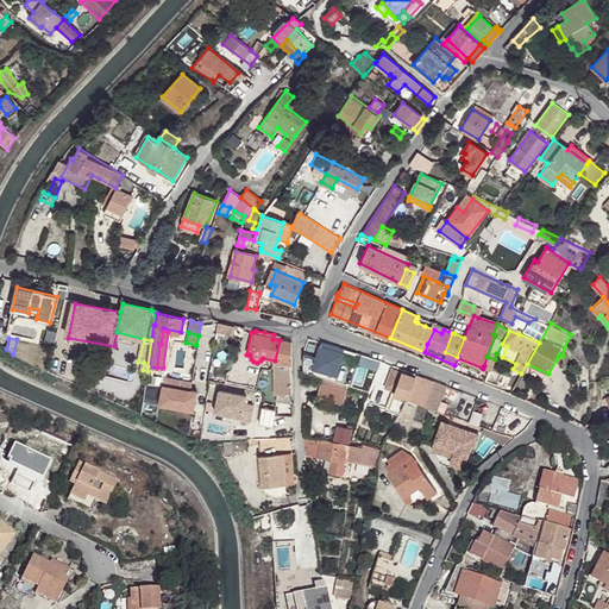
[(276,360),(276,368),(292,369),(292,364),(290,343),(280,340),(275,360),(276,360)]
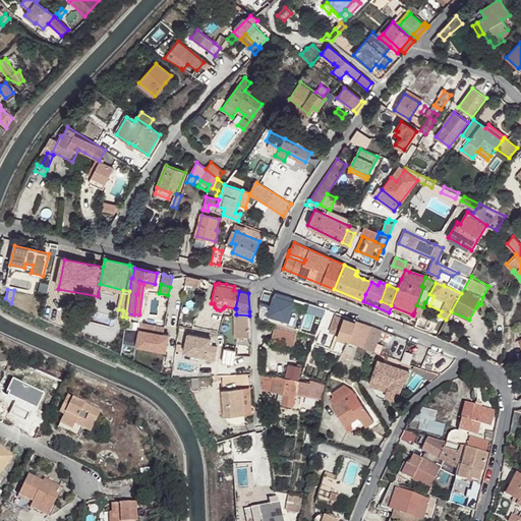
[(294,299),(275,293),(271,307),(259,303),(259,313),(269,316),(288,323),(294,299)]
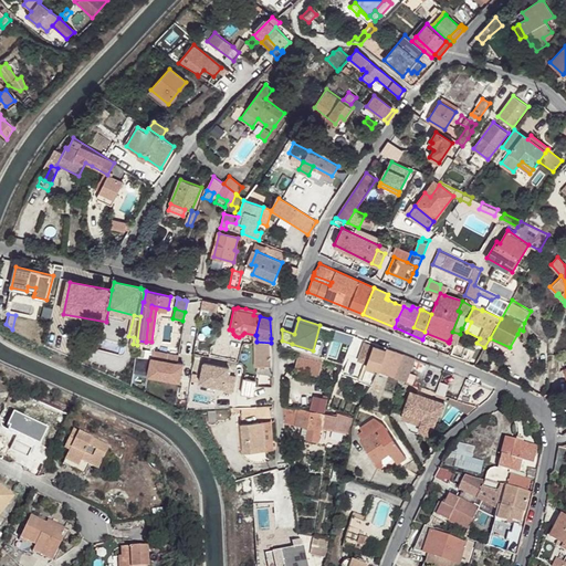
[(457,343),(460,334),(452,332),(450,339),(457,343)]
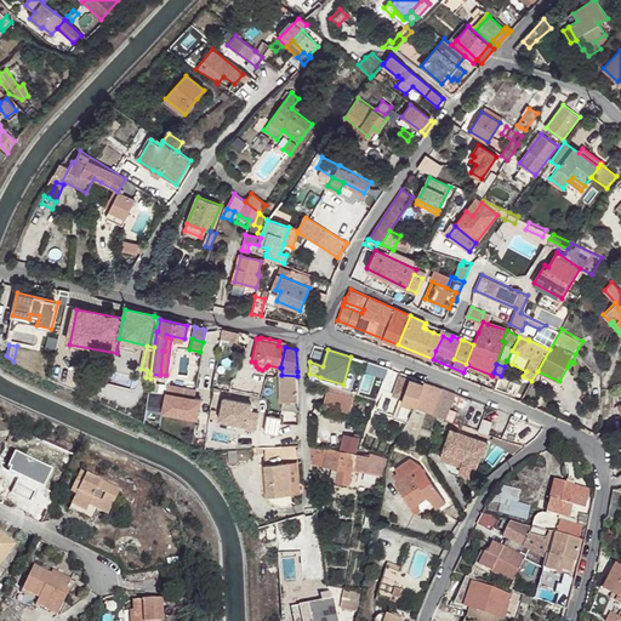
[(491,375),(467,365),(466,370),(490,380),(491,375)]
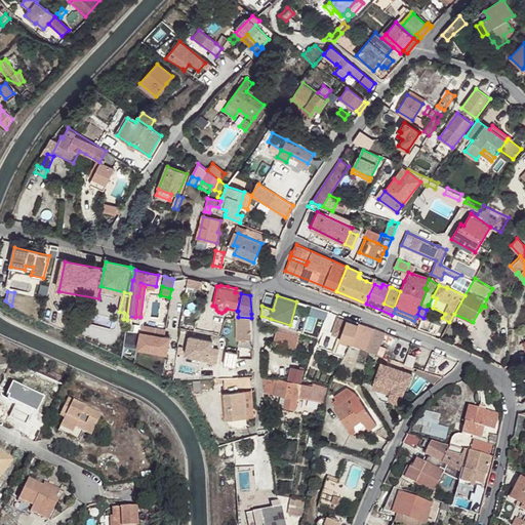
[(240,339),(241,346),(241,347),(251,347),(251,339),(251,318),(238,317),(238,339),(240,339)]
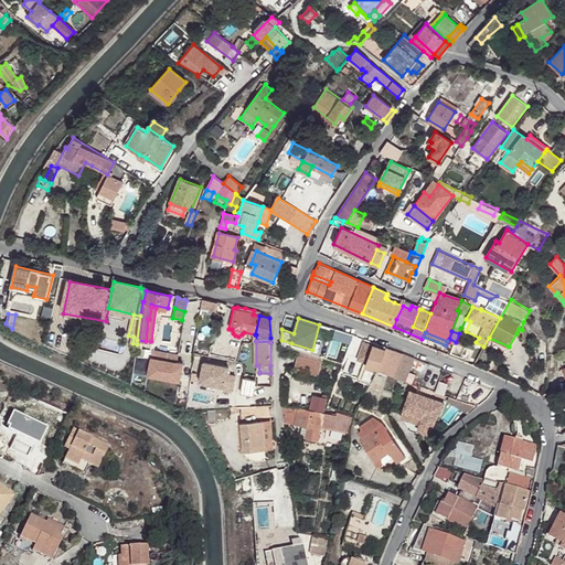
[(326,341),(321,358),(338,363),(342,347),(326,341)]
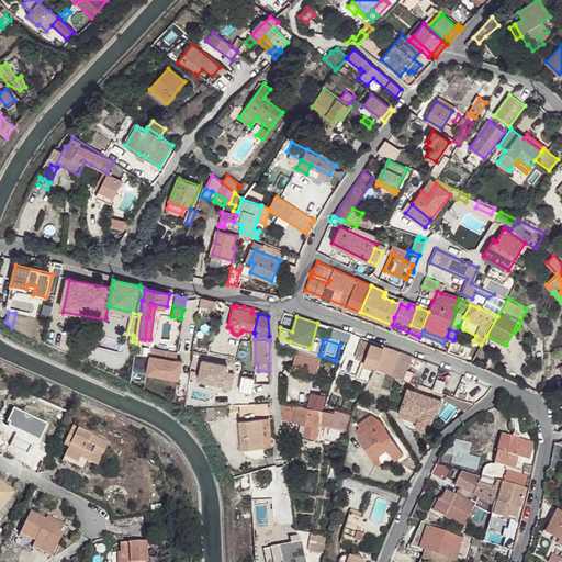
[(374,369),(382,348),(361,340),(358,349),(361,350),(359,356),(362,357),(362,356),(366,357),(364,361),(362,364),(374,369)]
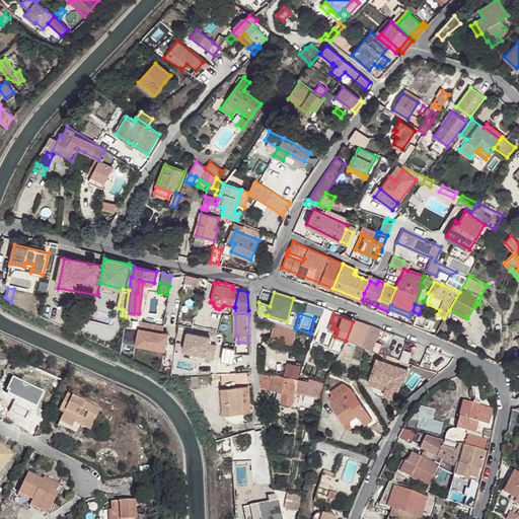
[(353,321),(346,341),(354,344),(361,346),(366,348),(372,350),(374,344),(379,328),(361,322),(354,319),(353,321)]
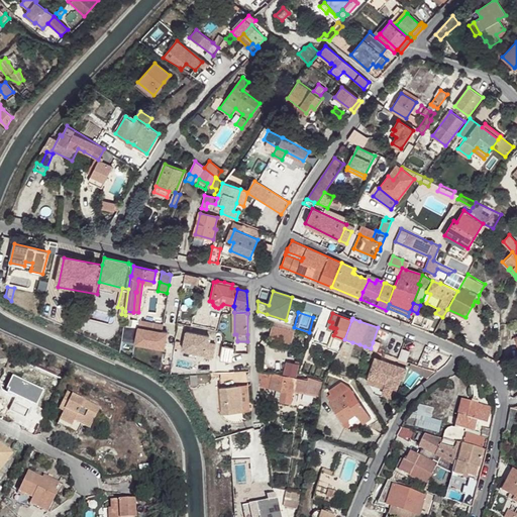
[(142,321),(138,343),(166,347),(169,332),(154,330),(156,323),(142,321)]
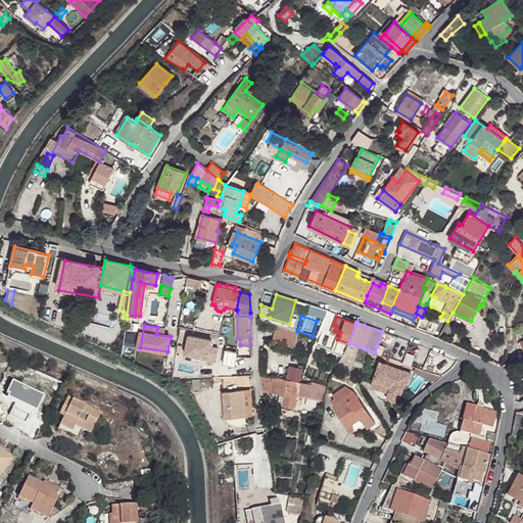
[(297,336),(275,331),(272,343),(293,348),(297,336)]
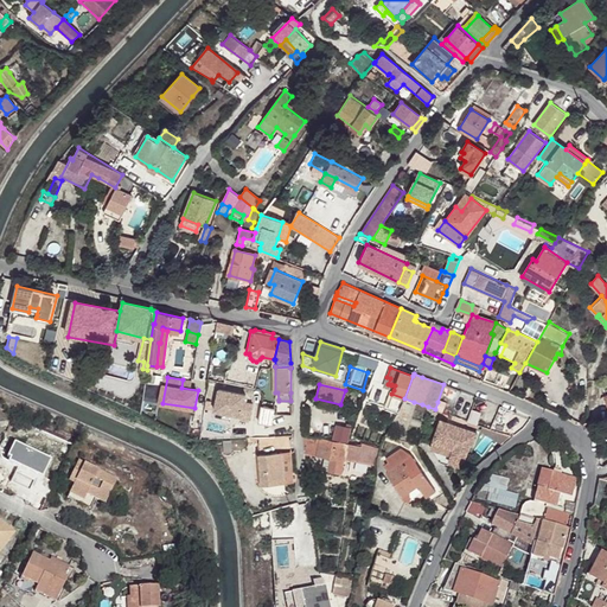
[(247,396),(221,391),(217,410),(243,415),(242,420),(250,421),(254,404),(246,403),(247,396)]
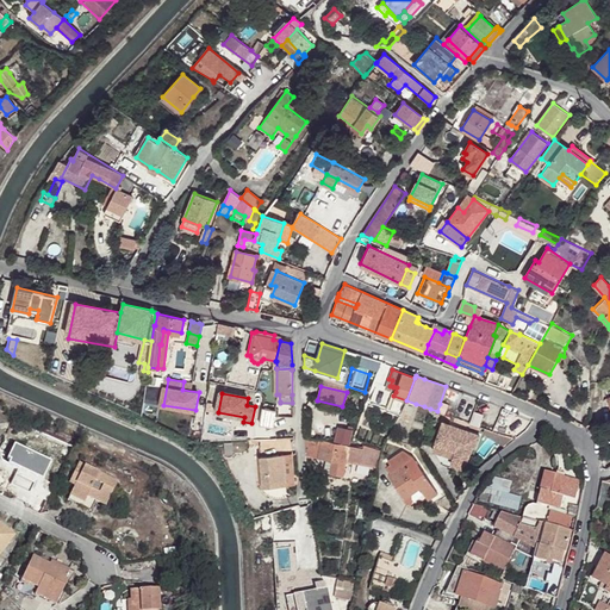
[(400,414),(406,400),(393,396),(388,410),(400,414)]
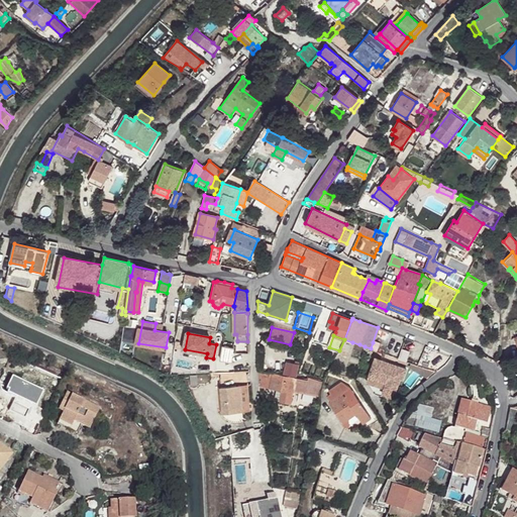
[(237,353),(248,353),(247,341),(237,341),(237,353)]
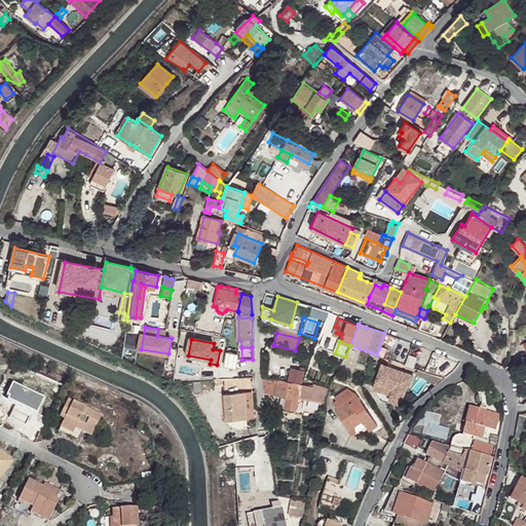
[(238,353),(227,351),(224,366),(235,368),(238,353)]
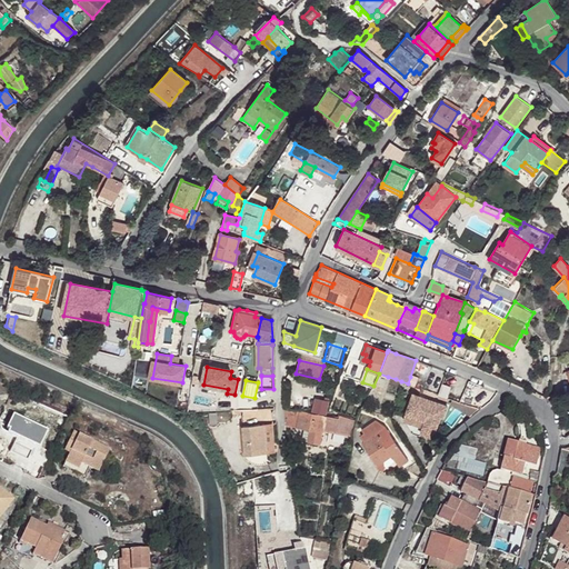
[(437,393),(439,395),(445,396),(448,387),(440,383),(437,393)]
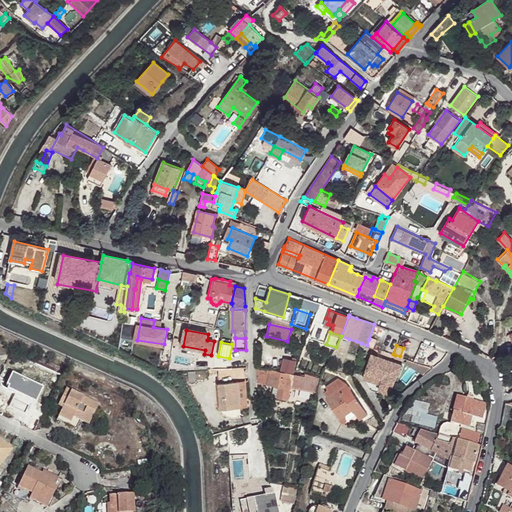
[(371,354),(364,372),(382,379),(378,389),(389,393),(395,375),(398,376),(402,365),(371,354)]
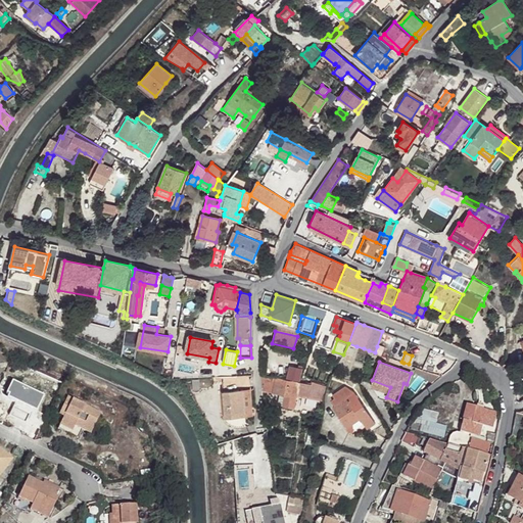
[(414,371),(433,383),(442,376),(423,369),(417,367),(414,371)]
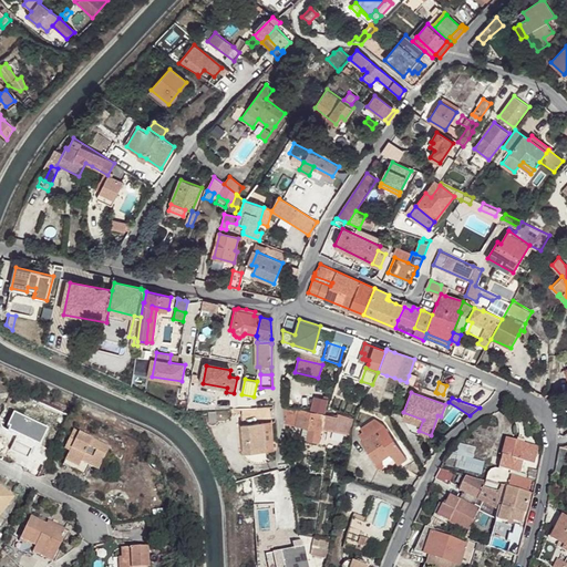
[(241,424),(263,422),(266,451),(274,450),(269,406),(240,408),(241,424)]
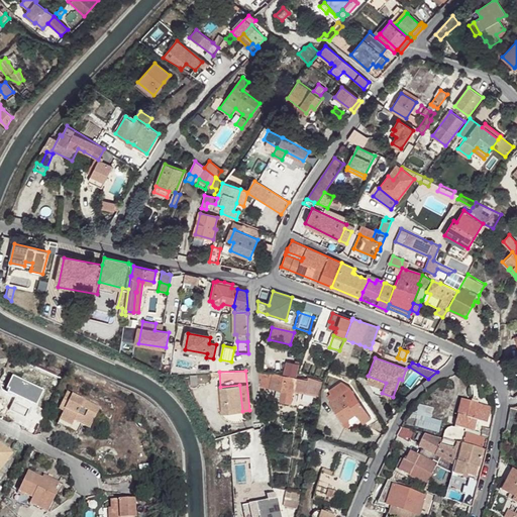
[(270,373),(259,371),(259,378),(269,380),(270,373)]
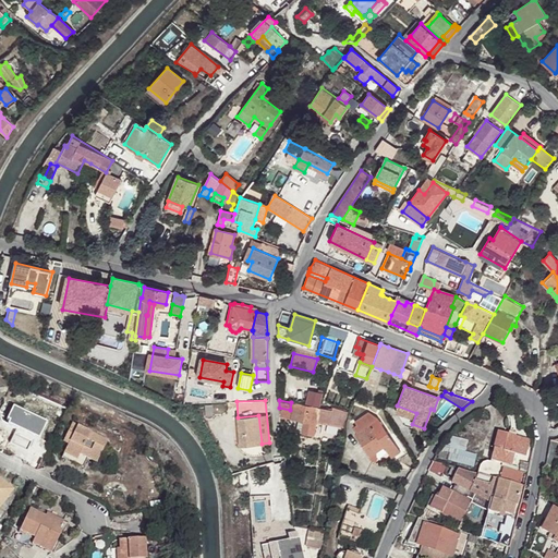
[(292,411),(294,403),(291,402),(290,410),(279,408),(280,415),(291,417),(292,411)]
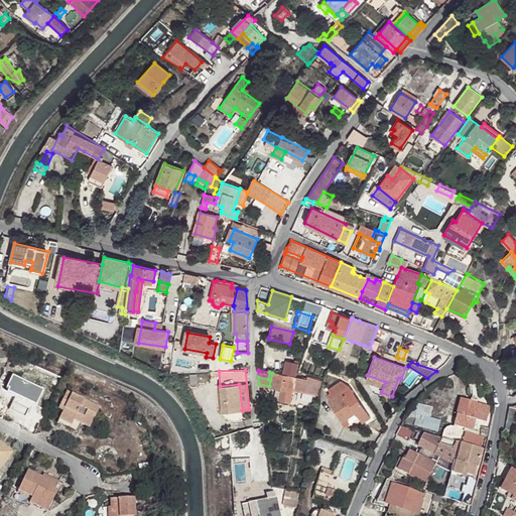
[(291,391),(294,377),(272,373),(270,380),(269,386),(275,387),(281,389),(279,399),(289,401),(291,391)]
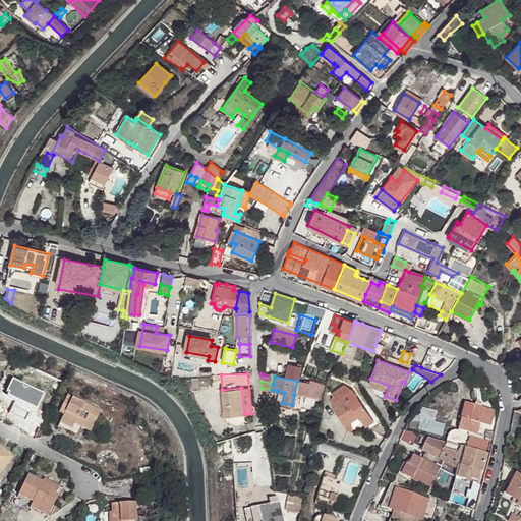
[(389,386),(370,379),(368,385),(385,396),(389,386)]
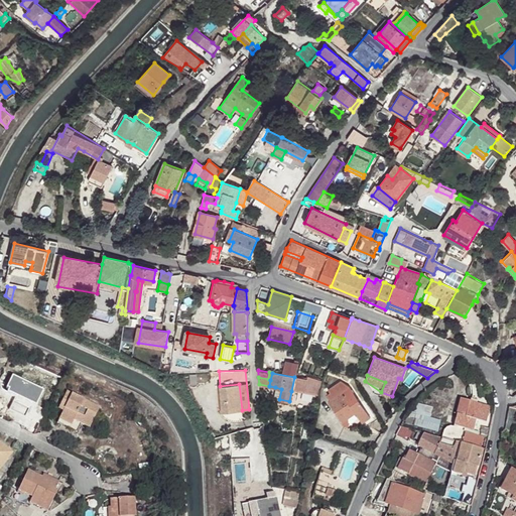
[(319,396),(323,380),(306,376),(305,378),(295,377),(294,377),(291,391),(319,396)]
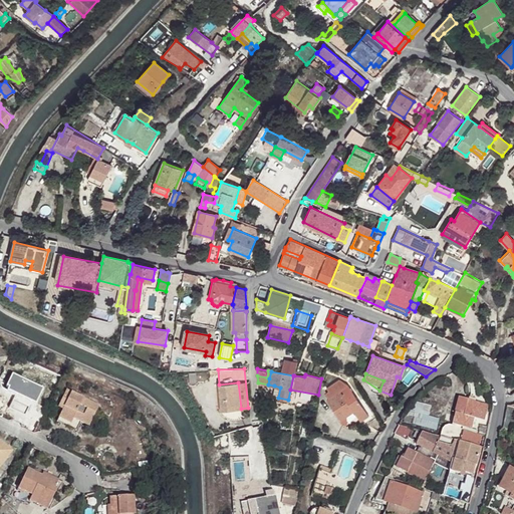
[(379,391),(363,379),(370,391),(390,397),(391,395),(379,391)]
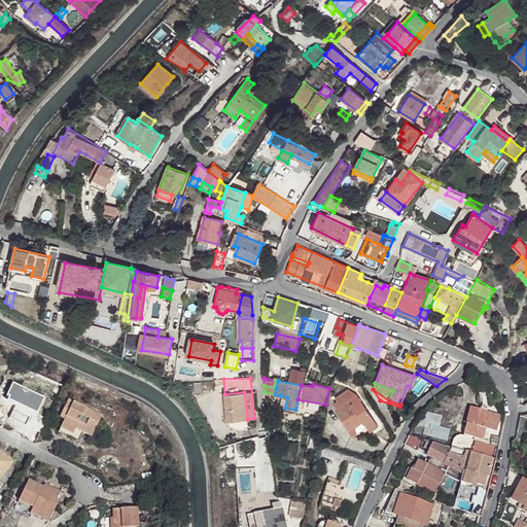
[(335,411),(346,427),(359,419),(362,423),(363,425),(369,432),(378,427),(356,395),(348,390),(335,399),(337,402),(334,405),(337,409),(335,411)]
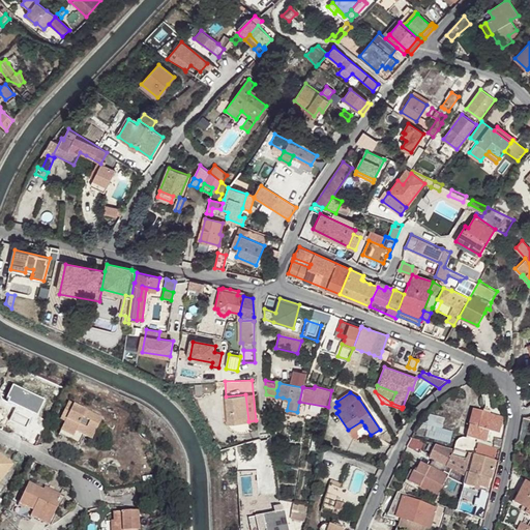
[(226,396),(228,423),(248,421),(245,394),(226,396)]
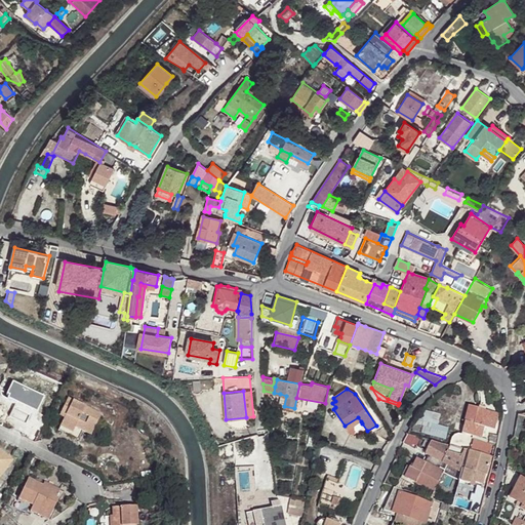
[(68,400),(64,408),(68,411),(64,419),(59,428),(73,434),(75,429),(82,432),(91,437),(101,416),(68,400)]
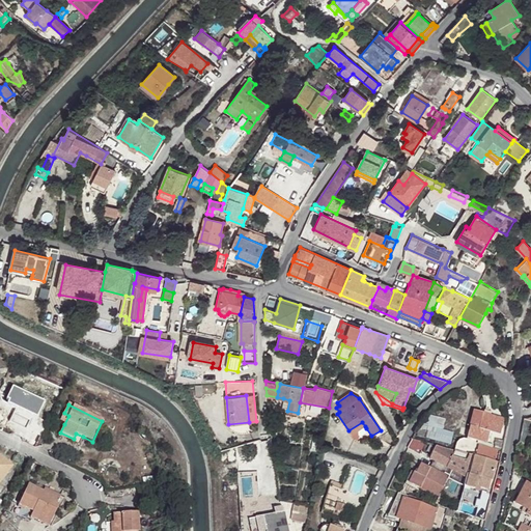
[(416,436),(425,439),(428,427),(440,430),(444,415),(432,412),(428,415),(421,425),(416,436)]
